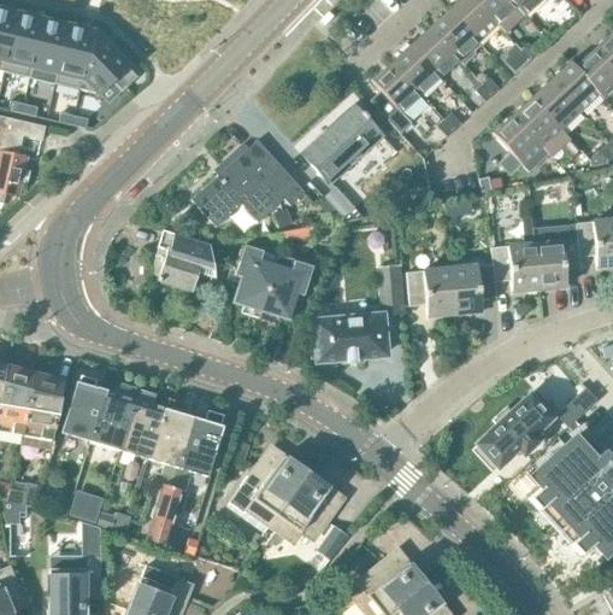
[(499,22),(478,0),(459,0),(451,9),(479,39),(499,22)]
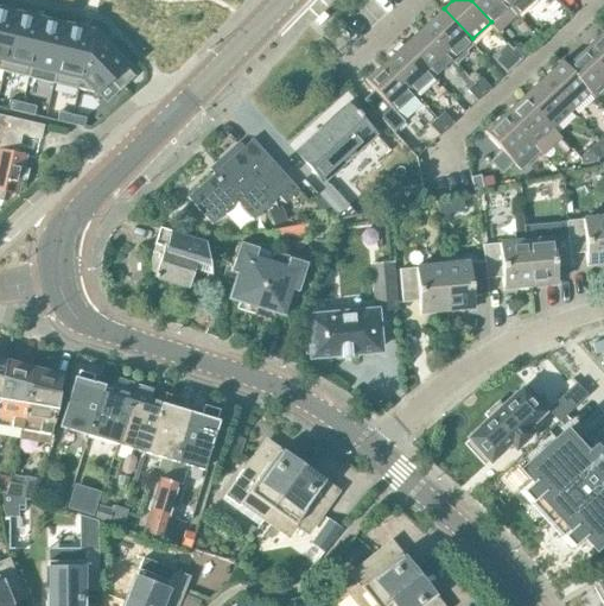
[(471,0),(500,31),(519,13),(507,0),(471,0)]
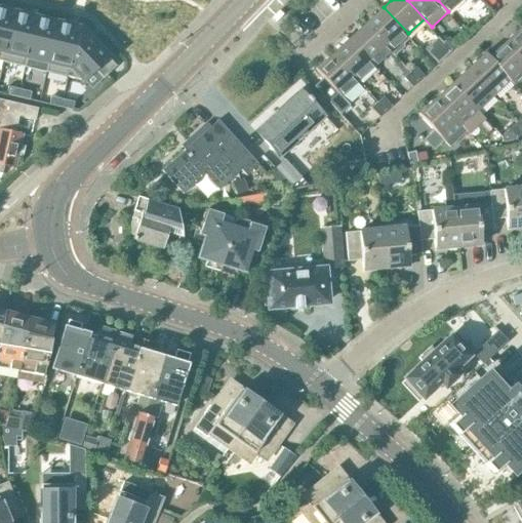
[(438,0),(448,11),(460,0),(438,0)]
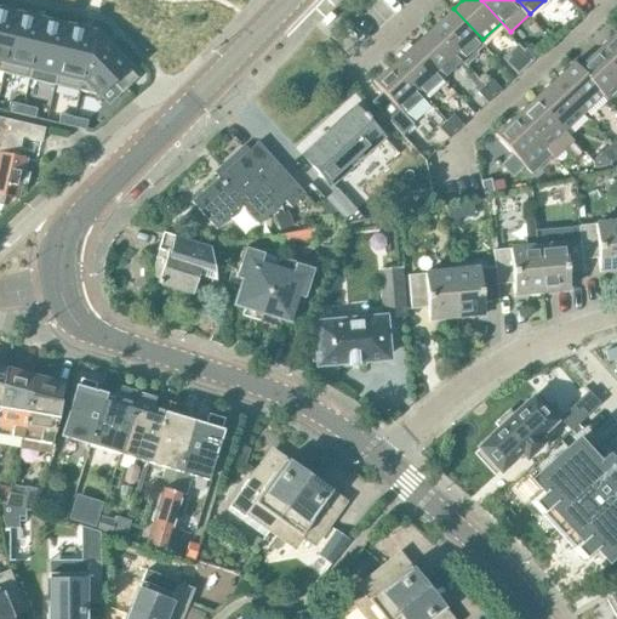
[(21,12),(0,6),(0,68),(7,71),(21,12)]
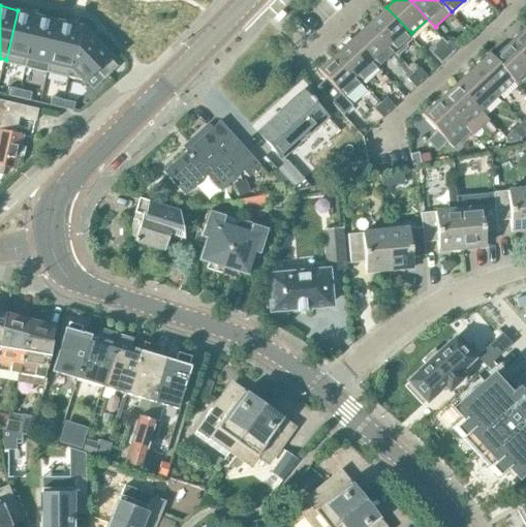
[(411,33),(387,7),(370,22),(395,49),(411,33)]
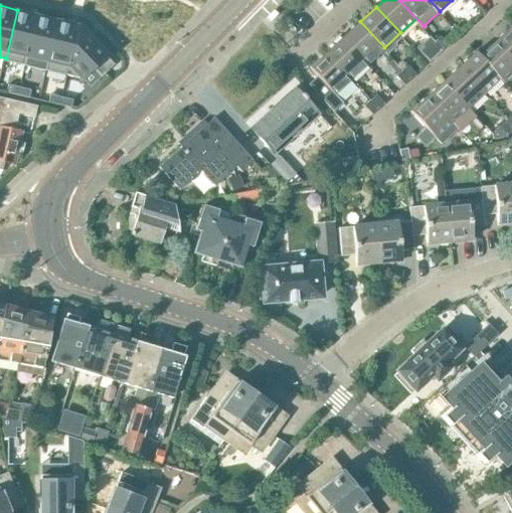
[(38,15),(17,10),(6,58),(27,63),(28,63),(30,54),(29,54),(38,15)]
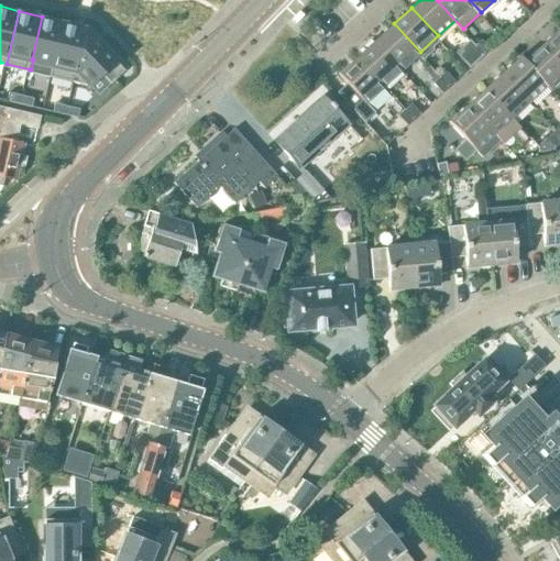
[(65,22),(42,17),(32,59),(33,59),(54,64),(55,65),(65,22)]
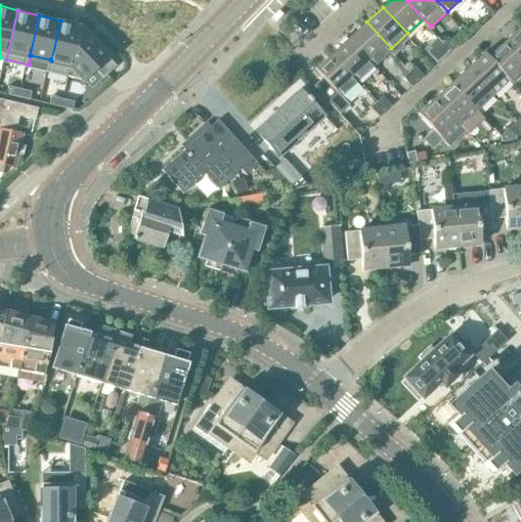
[(71,75),(82,26),(60,20),(51,60),(50,59),(48,70),(49,70),(71,75)]
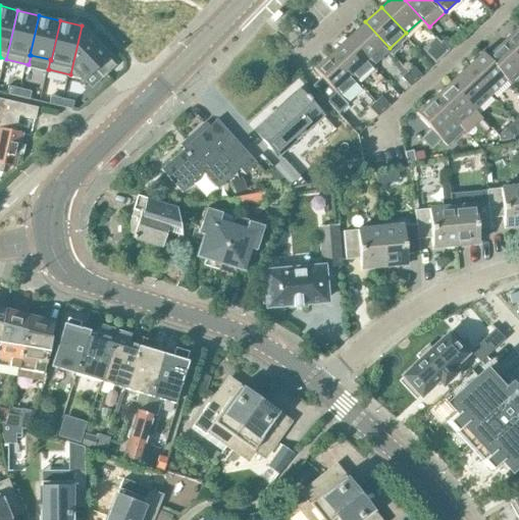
[(365,21),(350,37),(373,63),(390,48),(365,21)]
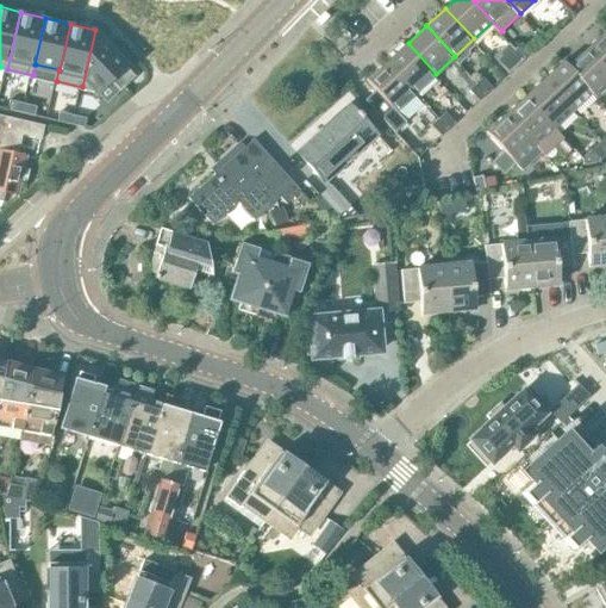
[(138,74),(95,30),(82,87),(100,92),(113,79),(123,90),(138,74)]
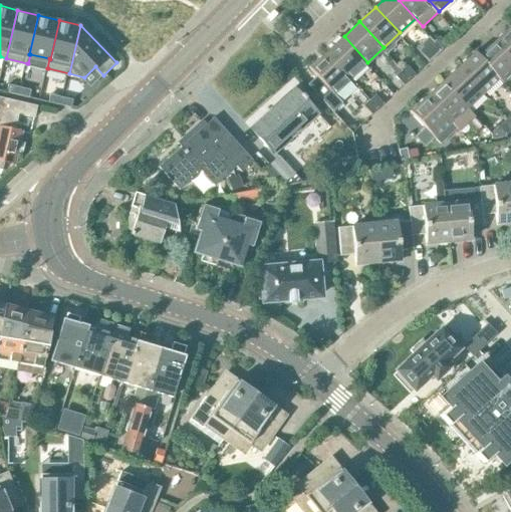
[(510,28),(497,39),(510,54),(510,28)]
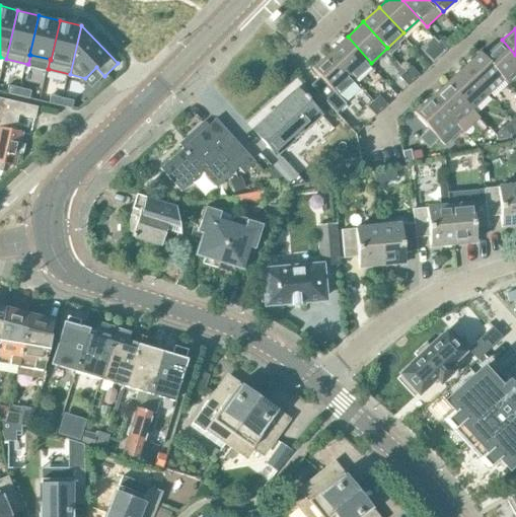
[(423,46),(436,60),(448,49),(441,41),(442,40),(436,33),(423,46)]
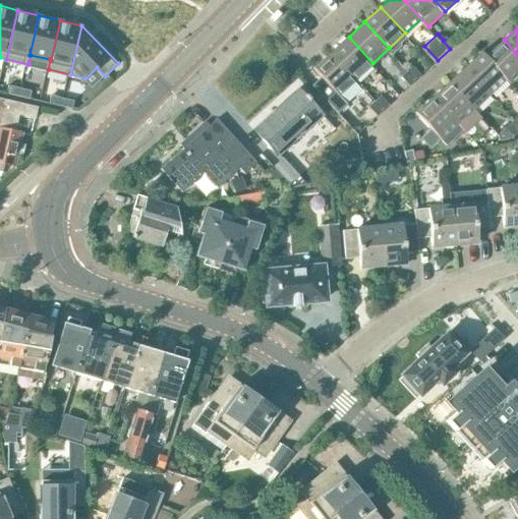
[(457,43),(449,35),(444,40),(443,41),(450,49),(457,43)]
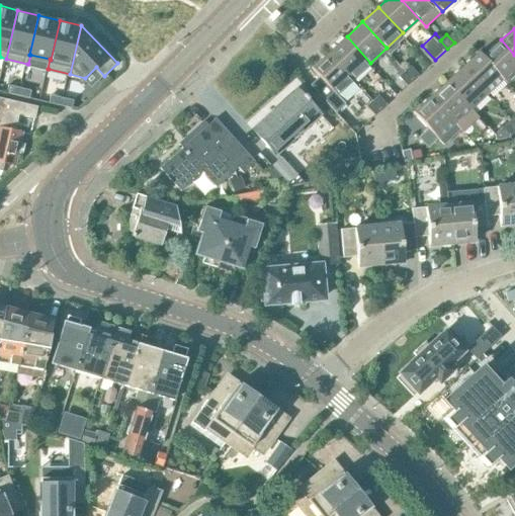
[(354,77),(370,63),(347,36),(331,52),(354,77)]
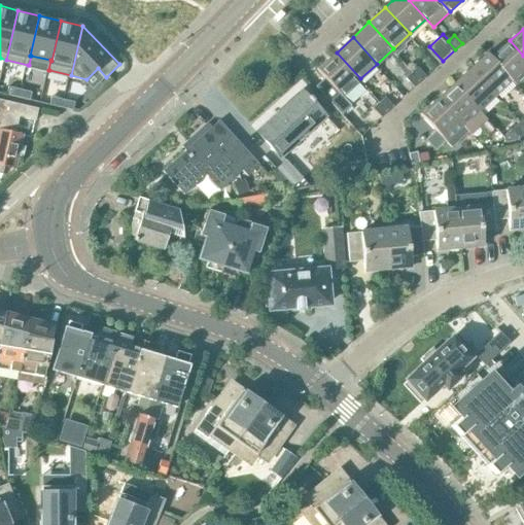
[(493,56),(514,79),(514,78),(519,83),(523,78),(523,56),(510,40),(494,55),(493,56)]
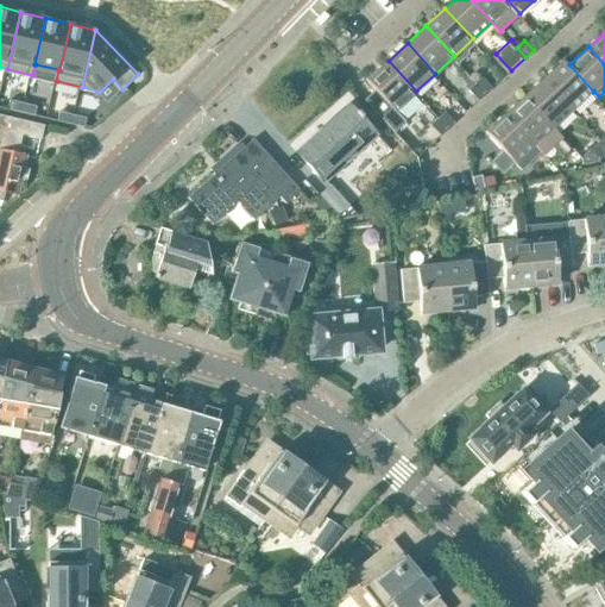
[(569,64),(571,63),(566,58),(546,77),(574,108),(593,92),(569,64)]
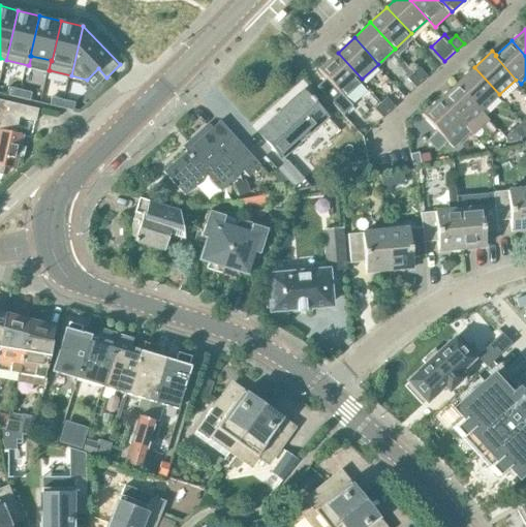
[(345,94),(362,79),(338,53),(321,68),(345,94)]
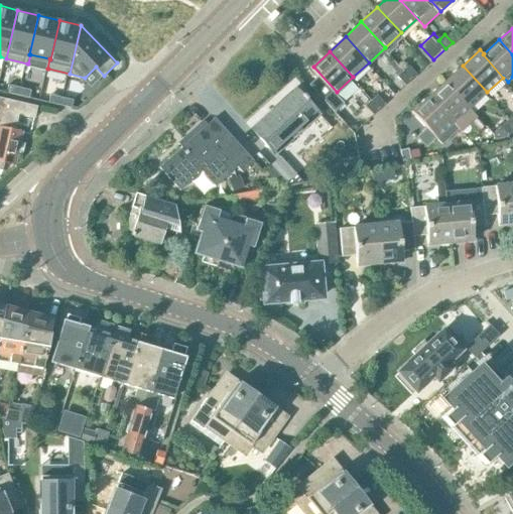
[(411,63),(405,69),(413,78),(419,72),(411,63)]
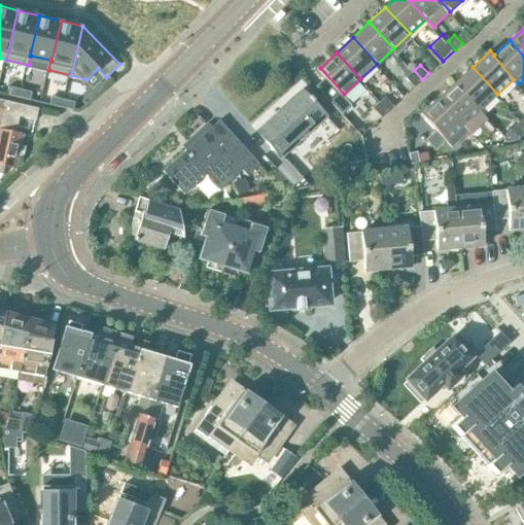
[(482,109),(497,94),(473,67),(456,82),(482,109)]
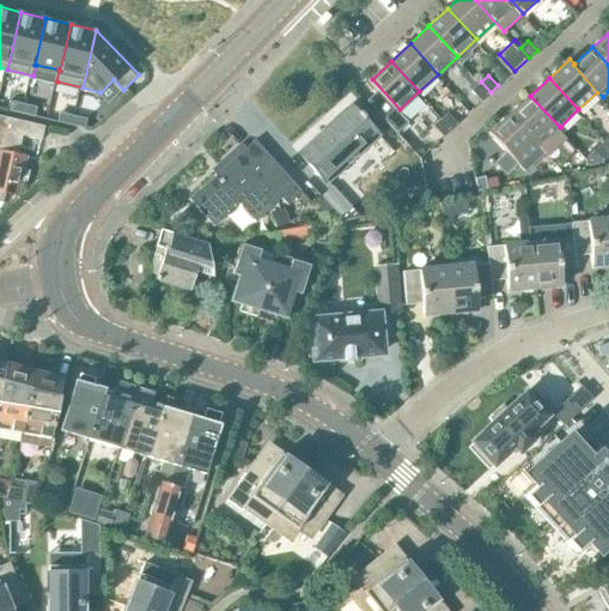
[(474,88),(485,98),(491,92),(481,82),(474,88)]
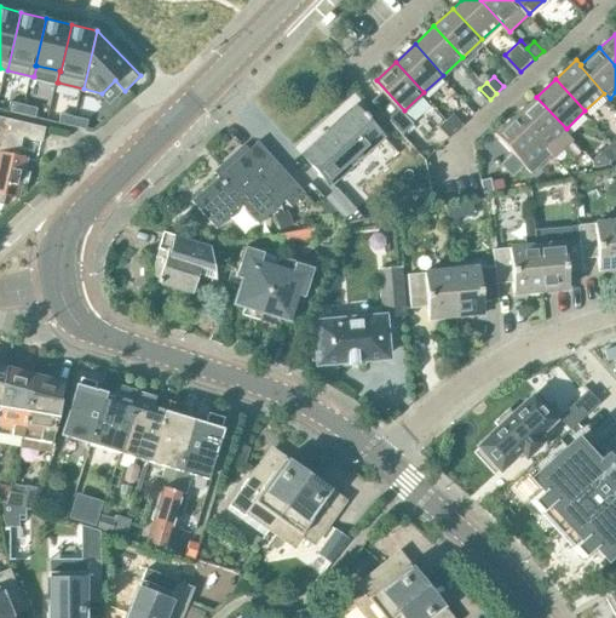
[(536,97),(517,114),(547,147),(557,156),(576,139),(566,129),(536,97)]
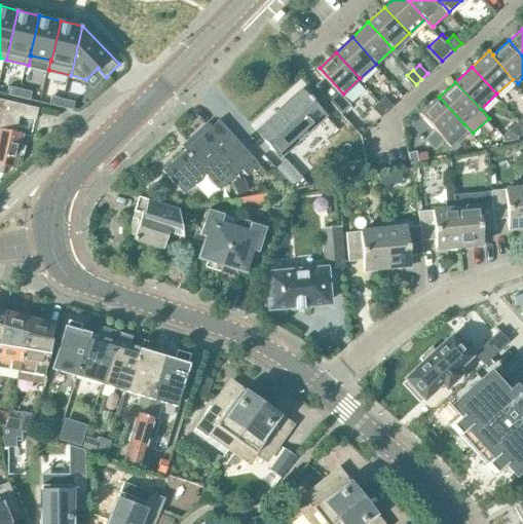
[(9,92),(21,96),(23,87),(10,84),(9,92)]
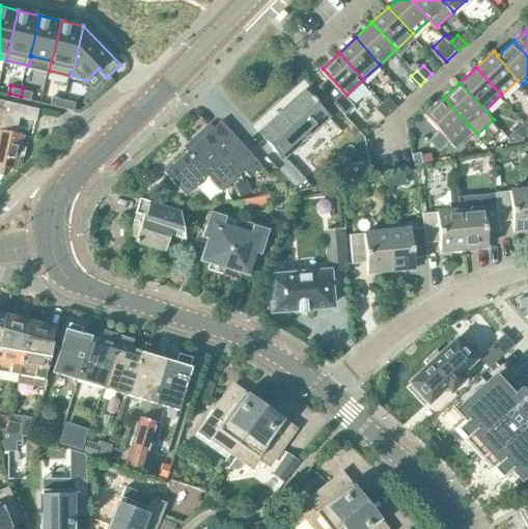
[(23,88),(21,96),(32,99),(34,90),(23,88)]
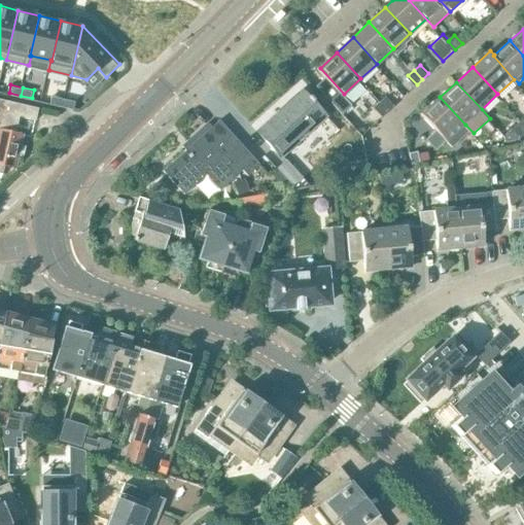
[(285,156),(329,114),(306,88),(260,130),(285,156)]
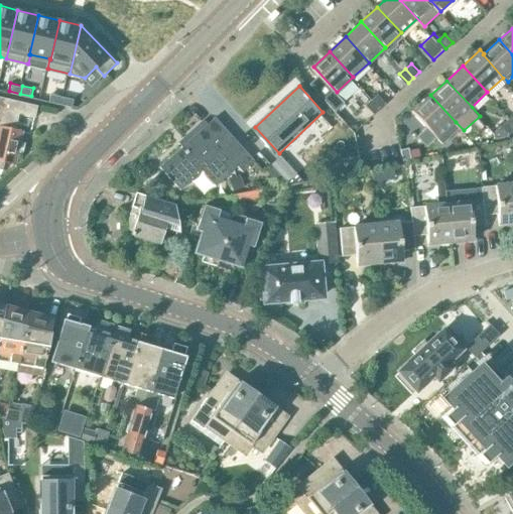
[(51,101),(62,103),(65,96),(52,93),(51,101)]
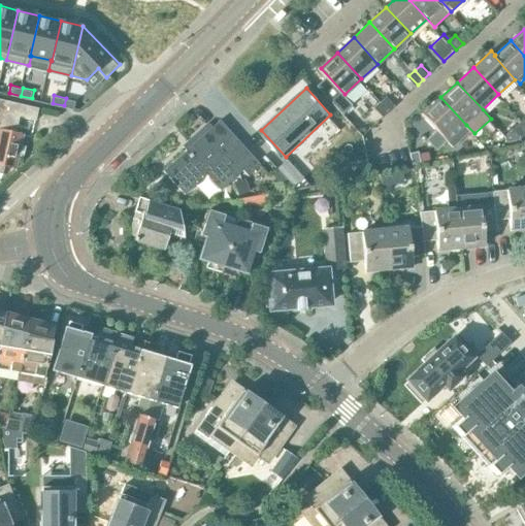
[(388,95),(382,101),(390,109),(396,104),(388,95)]
